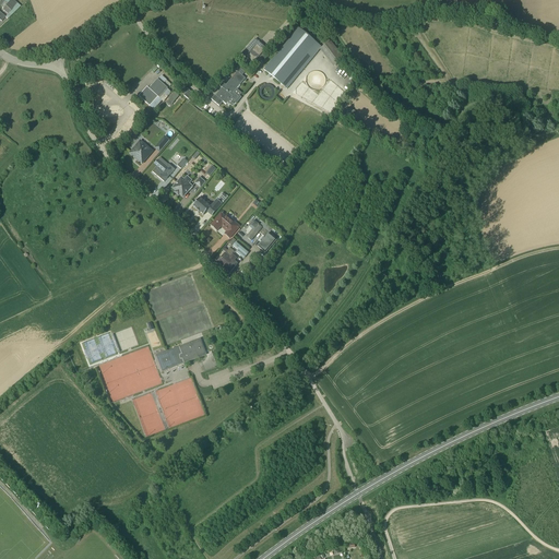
[(321,47),(299,28),(264,70),(286,90),(321,47)]
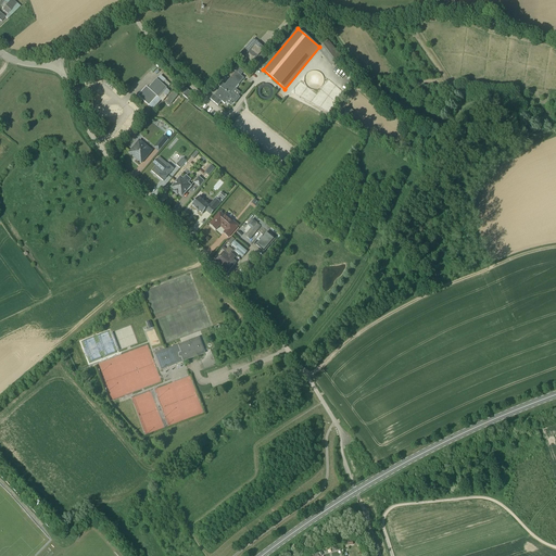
[(252,63),(265,49),(257,42),(249,52),(245,48),(240,53),(252,63)]
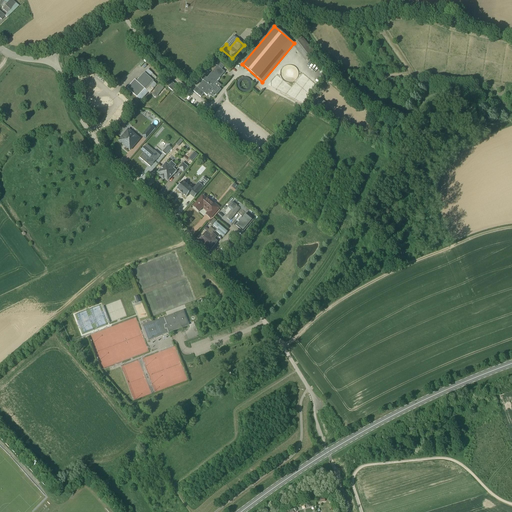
[(217,66),(208,77),(207,78),(204,75),(201,79),(203,81),(198,88),(197,87),(194,91),(201,97),(204,93),(207,96),(212,90),(216,93),(219,89),(214,85),(225,72),(219,67),(222,64),(219,61),(216,65),(217,66)]
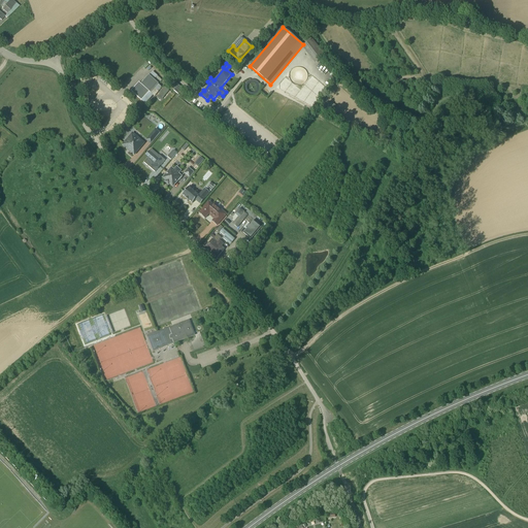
[(141,101),(150,92),(151,93),(159,85),(149,75),(141,85),(139,83),(131,91),(141,101)]
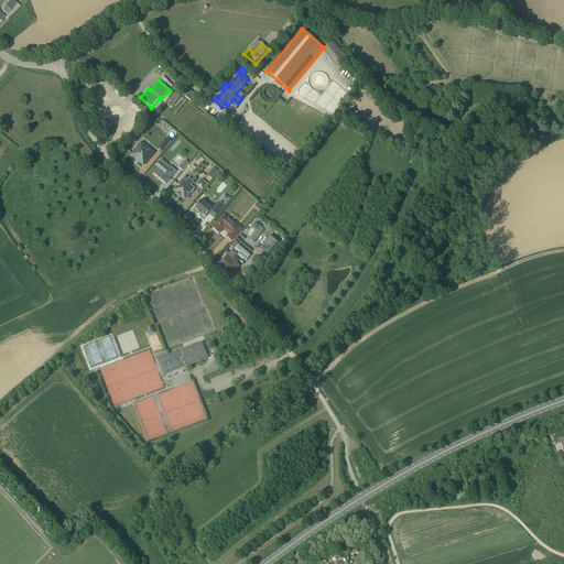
[(187,88),(184,91),(187,95),(185,97),(191,101),(192,99),(194,100),(197,97),(187,88)]
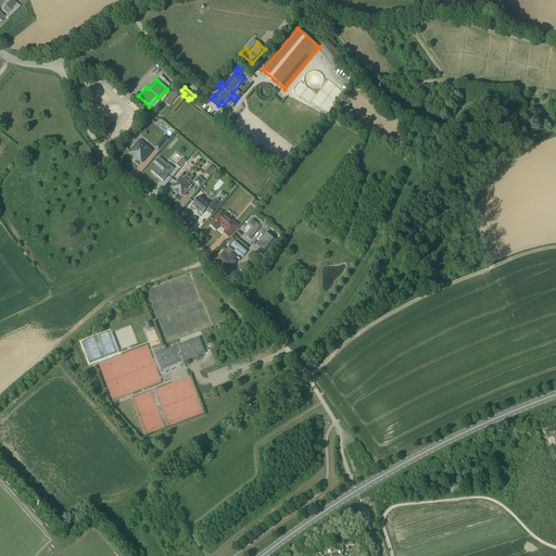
[(159,152),(168,140),(164,136),(154,148),(159,152)]
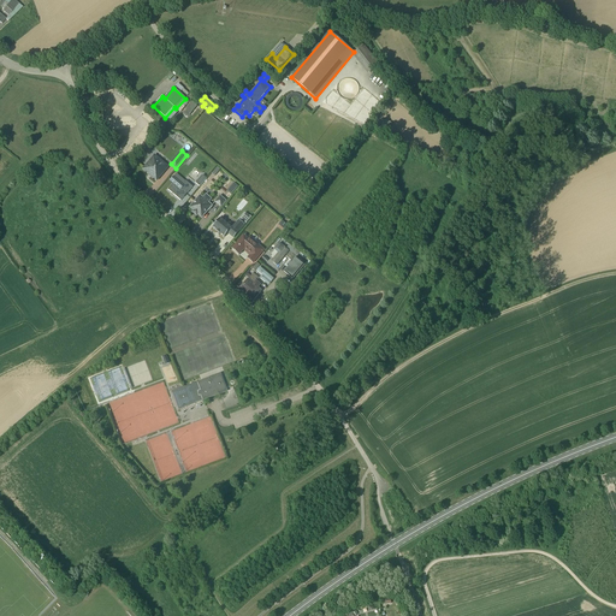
[(143,170),(157,181),(169,167),(159,160),(155,164),(150,160),(143,170)]
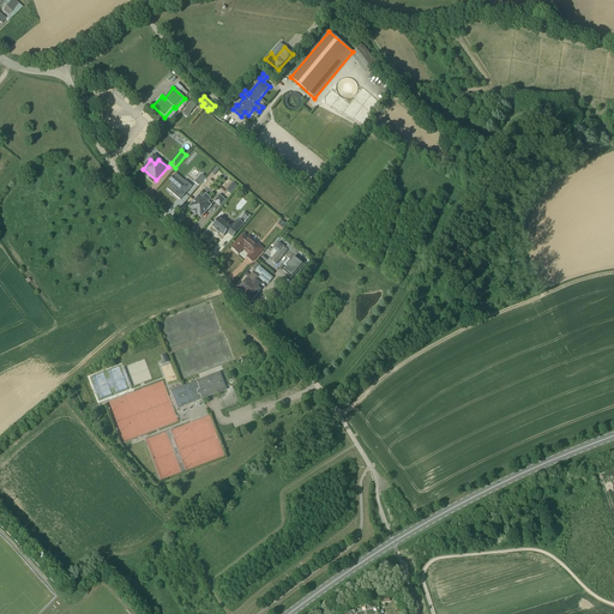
[(173,185),(168,190),(181,200),(193,187),(186,181),(184,185),(174,176),(170,181),(173,185)]
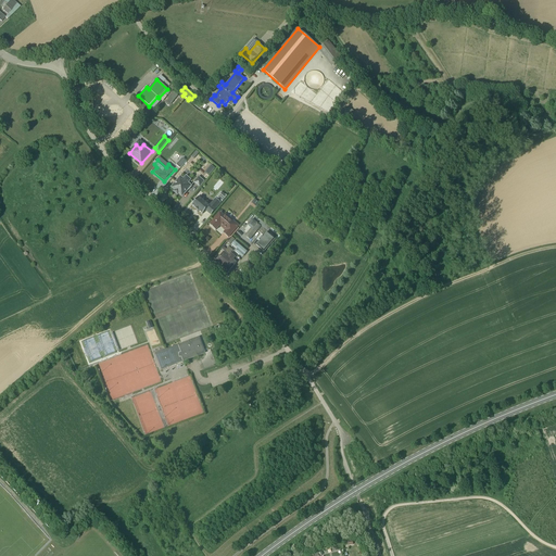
[(181,161),(176,166),(180,169),(186,164),(181,161)]
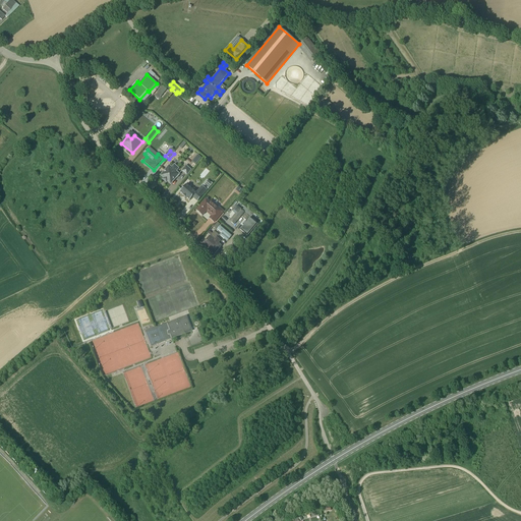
[(161,176),(169,182),(171,184),(176,178),(177,178),(179,175),(179,174),(169,166),(161,176)]
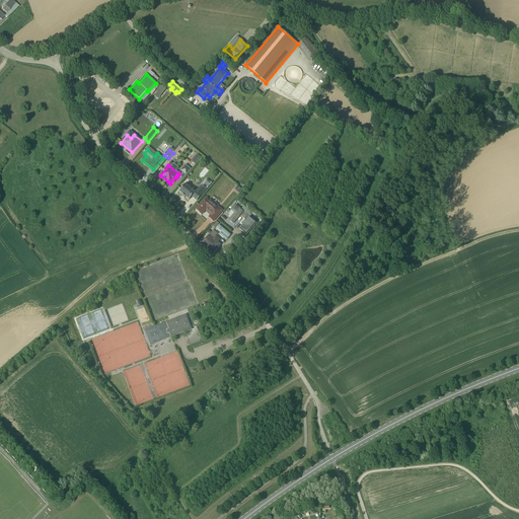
[(181,170),(187,174),(191,169),(186,165),(181,170)]
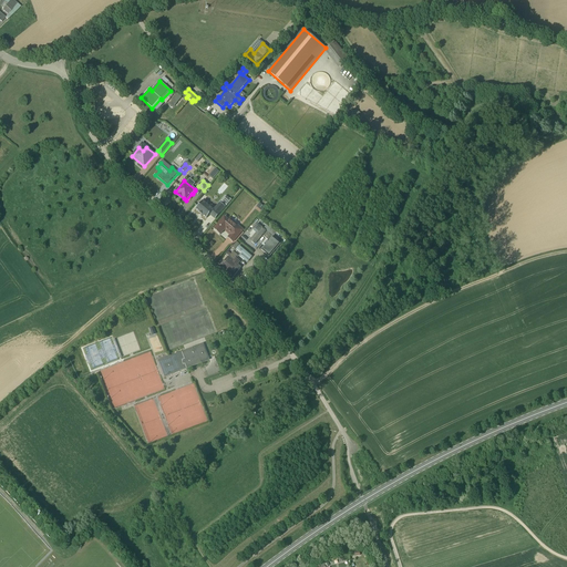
[(220,213),(225,207),(224,206),(220,203),(215,208),(212,205),(209,207),(207,205),(208,203),(205,199),(203,202),(196,209),(199,213),(203,216),(203,215),(207,218),(209,215),(215,219),(220,214),(220,213)]
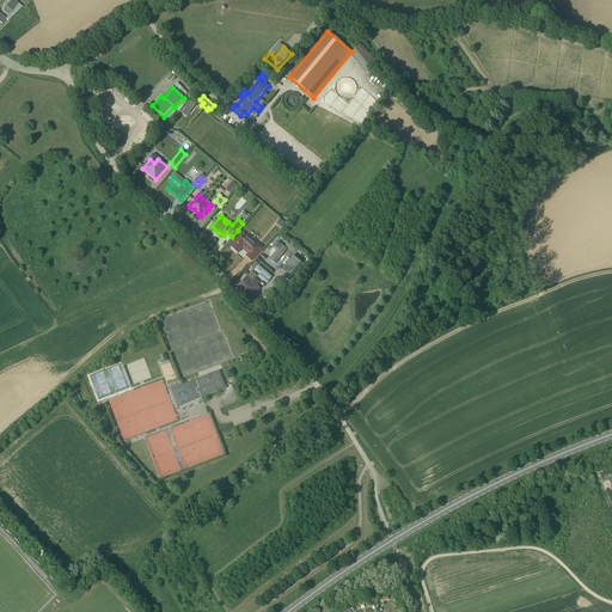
[(251,262),(261,250),(263,249),(257,244),(255,248),(250,244),(251,243),(246,239),(246,238),(243,234),(231,248),(238,254),(243,249),(249,254),(245,257),(251,262)]
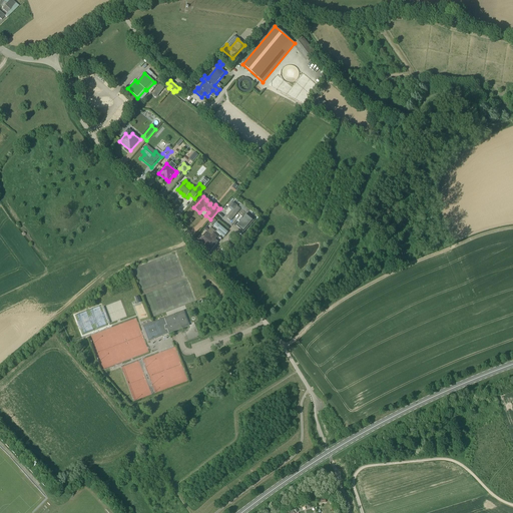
[(229,220),(240,208),(232,201),(227,207),(228,208),(223,214),(229,220)]
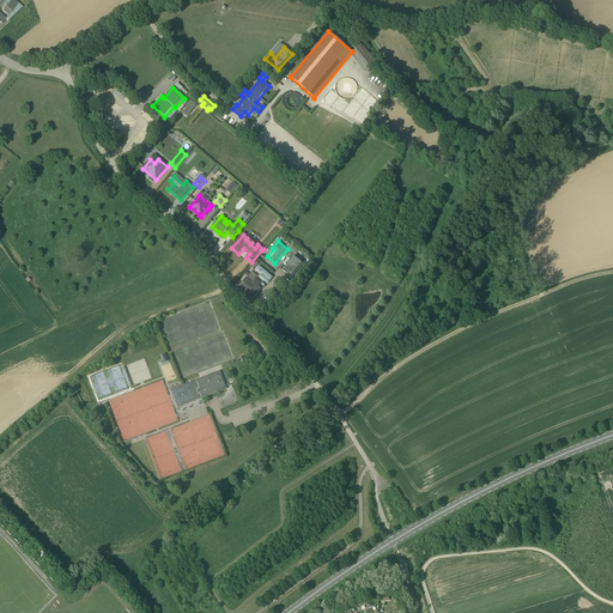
[(272,275),(259,265),(255,268),(261,273),(259,277),(266,283),(272,275)]
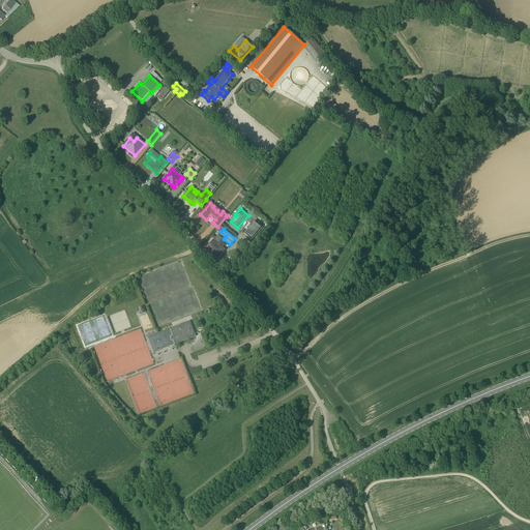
[(218,258),(226,249),(222,246),(224,244),(219,242),(218,243),(213,239),(206,247),(218,258)]
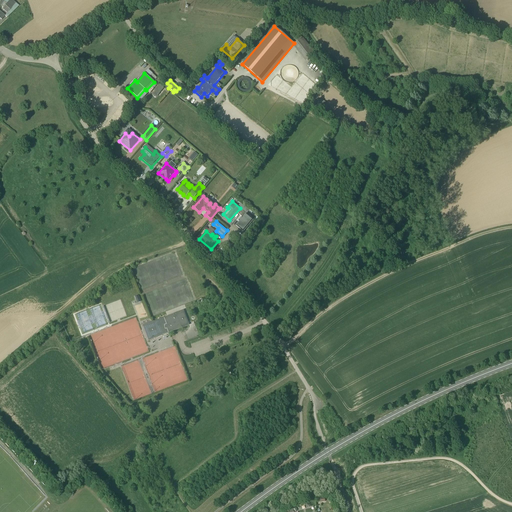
[(174,315),(164,319),(169,333),(182,328),(182,326),(188,324),(184,314),(175,317),(174,315)]
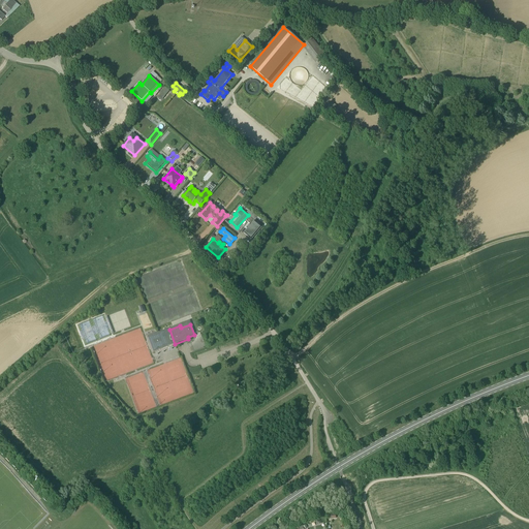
[(166,347),(175,344),(169,330),(159,333),(159,335),(152,338),(157,349),(166,345),(166,347)]
